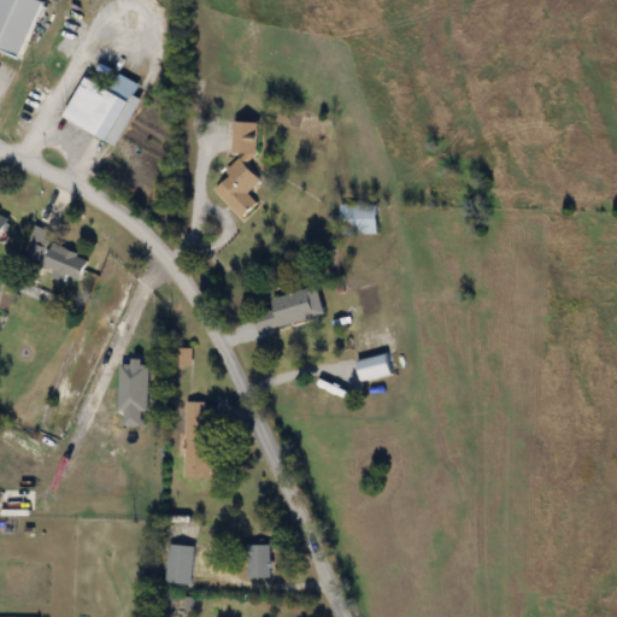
[(0,0),(0,48),(21,58),(45,1),(41,0),(0,0)]
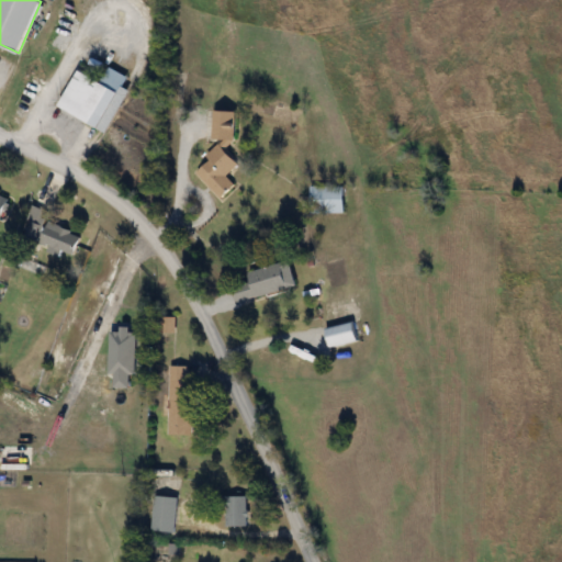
[(127,90),(119,86),(117,89),(77,70),(59,109),(109,131),(127,90)]
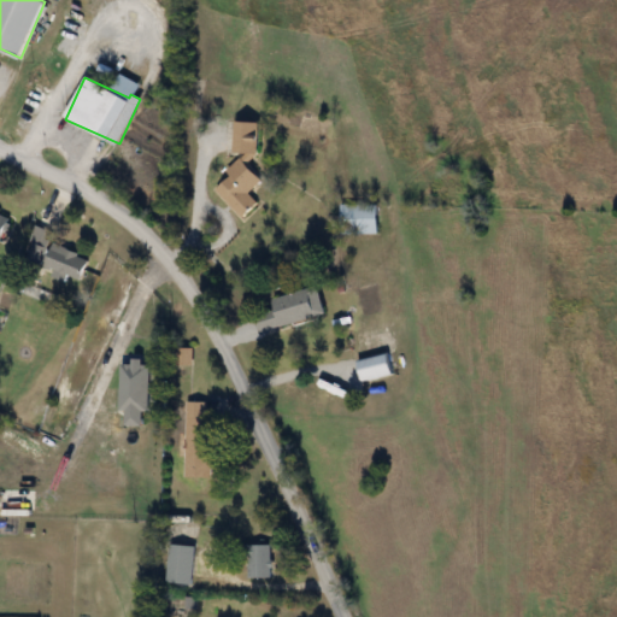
[(260,124),(235,122),(231,152),(245,153),(228,169),(227,178),(215,188),(242,219),(258,205),(248,193),(263,180),(247,162),(257,153),(260,124)]
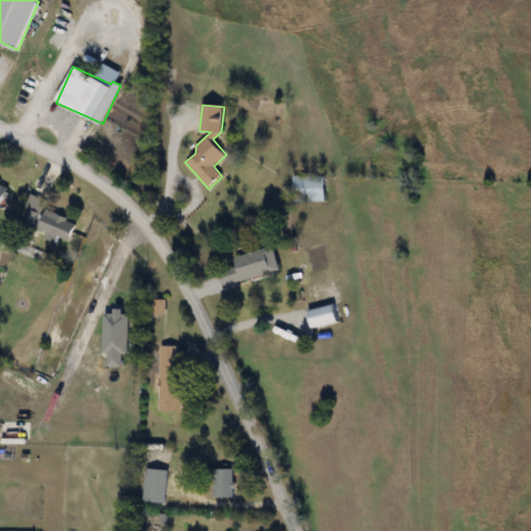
[(325,175),(291,175),(291,200),(325,200),(325,175)]
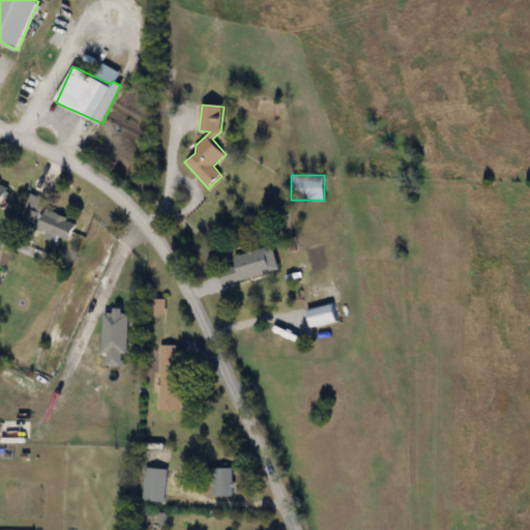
[(0,205),(1,206),(9,185),(0,181),(0,205)]
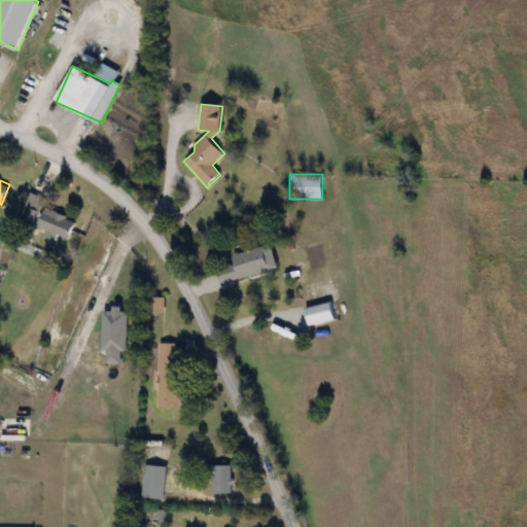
[(41,213),(31,209),(26,220),(36,225),(34,231),(54,239),(57,234),(67,239),(75,220),(44,207),(41,213)]
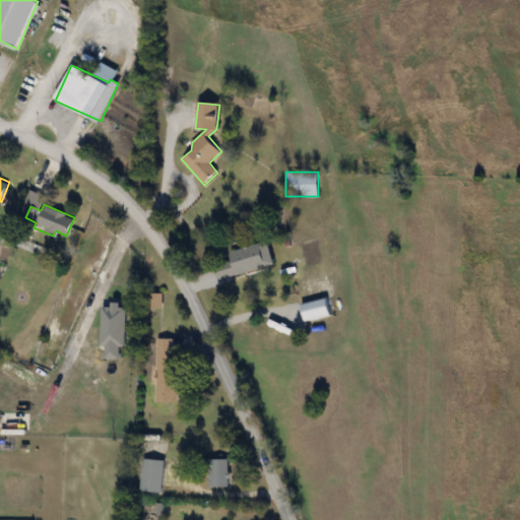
[(273,264),(266,240),(230,251),(236,275),(273,264)]
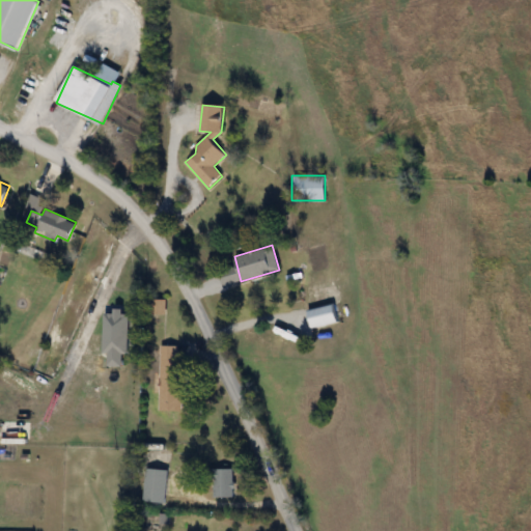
[(159,410),(180,410),(180,345),(160,345),(159,410)]
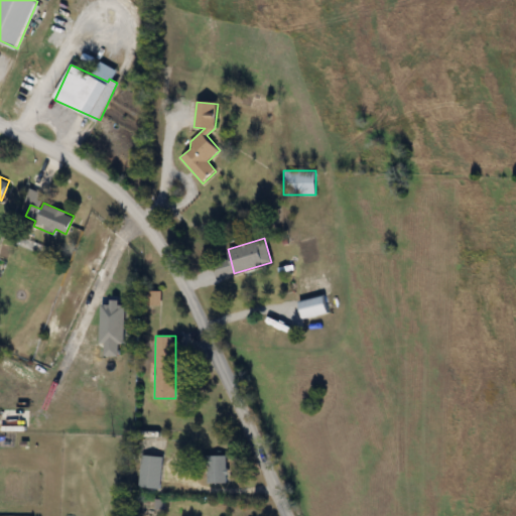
[(226,482),(226,455),(206,455),(206,482),(226,482)]
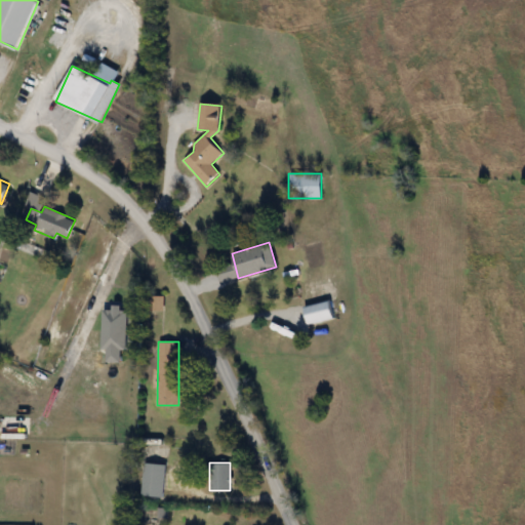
[(142,495),(164,495),(164,463),(142,463),(142,495)]
